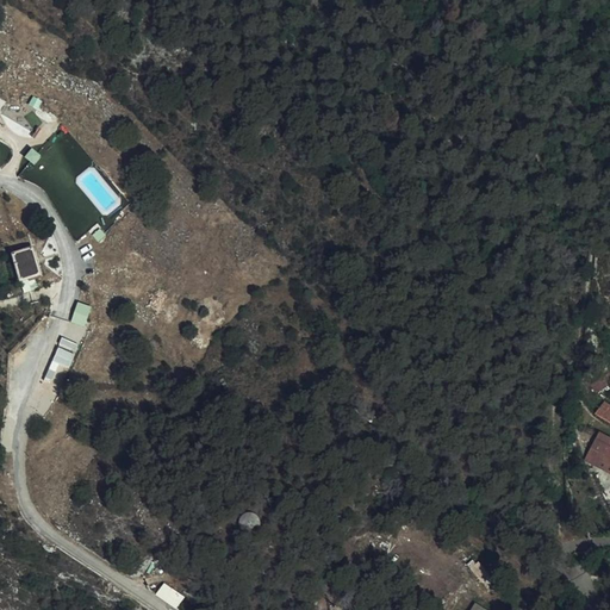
[(32,246),(11,251),(19,279),(41,273),(32,246)]
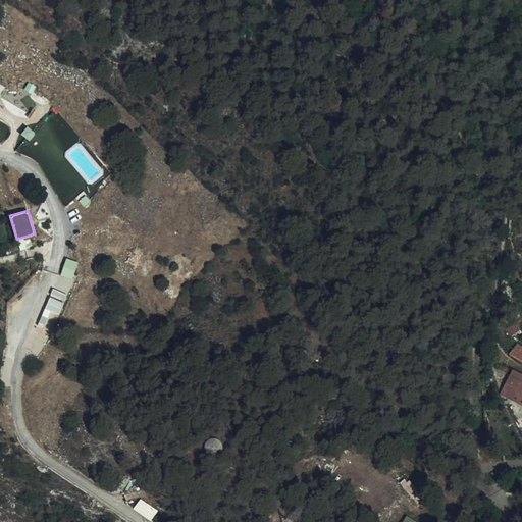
[(62,274),(73,278),(80,261),(67,258),(62,274)]
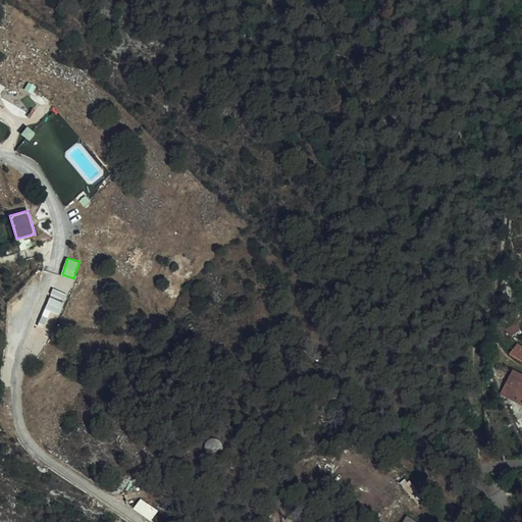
[(521,344),(517,342),(511,354),(521,359),(521,344)]
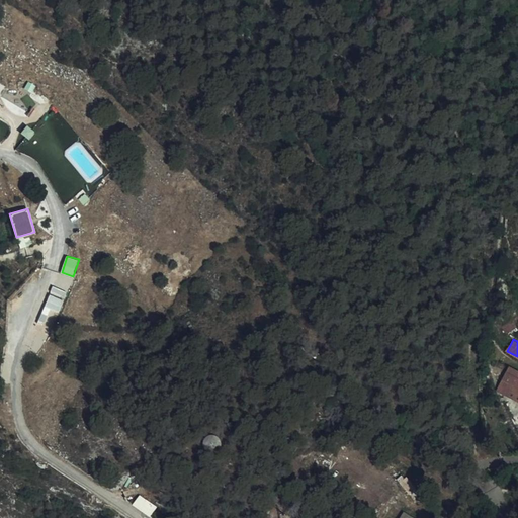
[(511,392),(516,381),(508,377),(505,378),(501,384),(502,386),(511,392)]
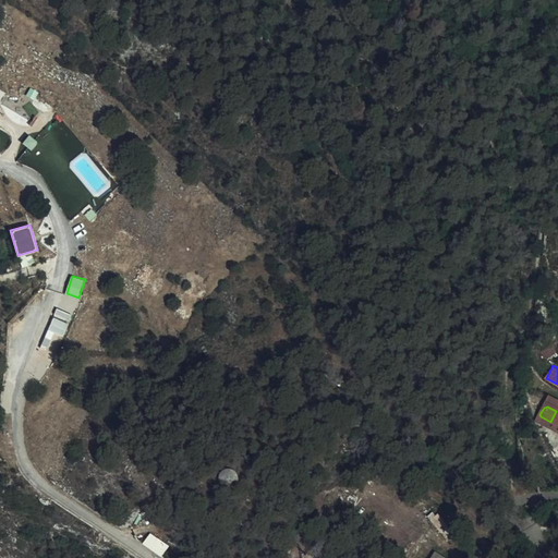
[(557,429),(545,423),(543,428),(557,435),(557,429)]
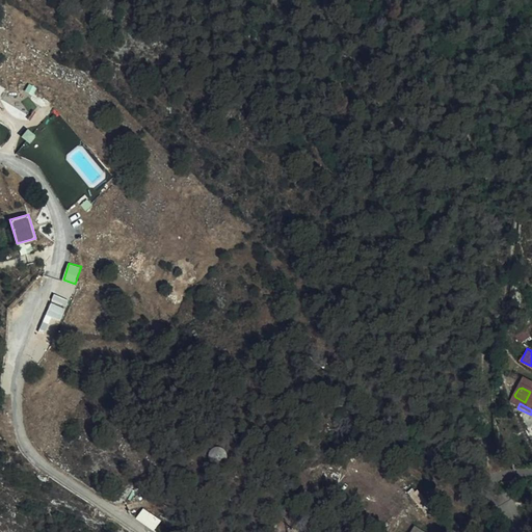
[(338,462),(342,467),(347,461),(348,462),(360,452),(352,444),(341,454),(344,457),(338,462)]
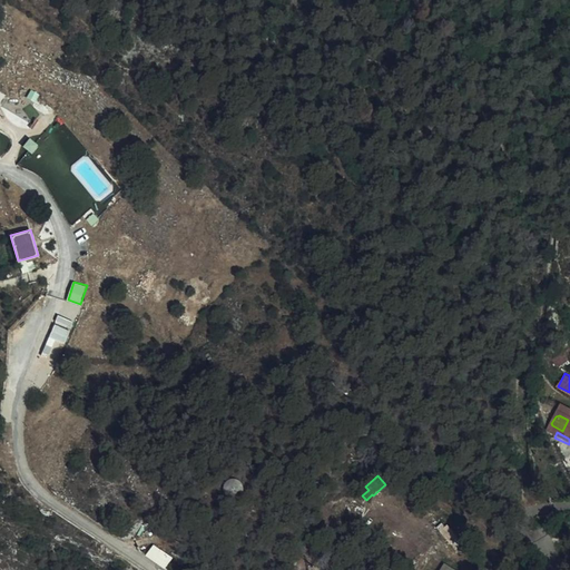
[(224,488),(223,492),(225,498),(229,501),(234,501),(238,500),(242,495),(243,491),(242,485),(237,482),(232,482),(227,483),(224,488)]
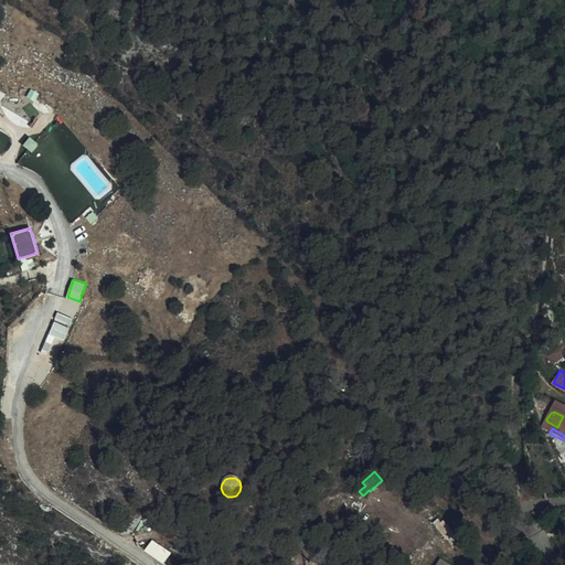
[(448,540),(456,534),(446,521),(438,526),(448,540)]
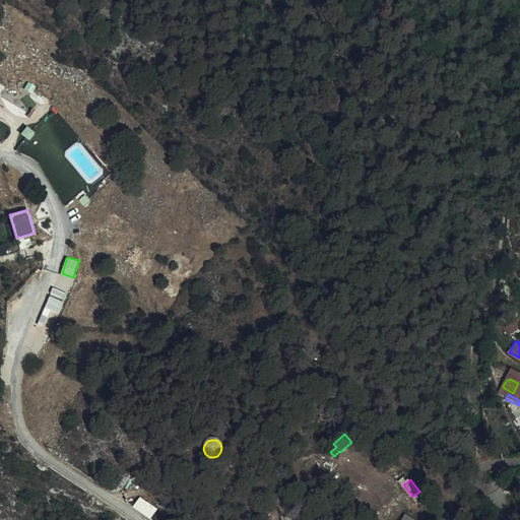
[(151,518),(158,508),(140,496),(134,507),(151,518)]
